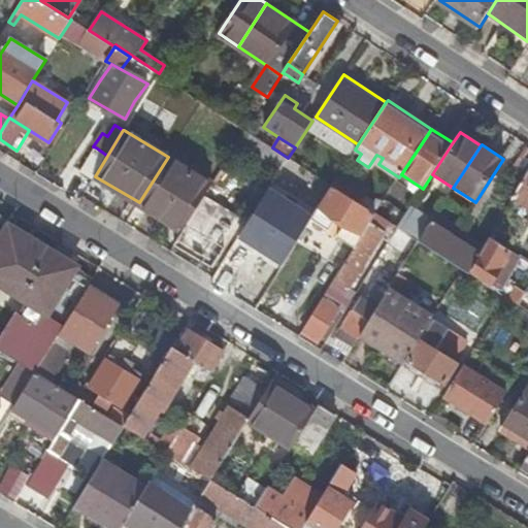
[(527,167),(527,147),(524,145),(509,171),(522,178),(527,167)]
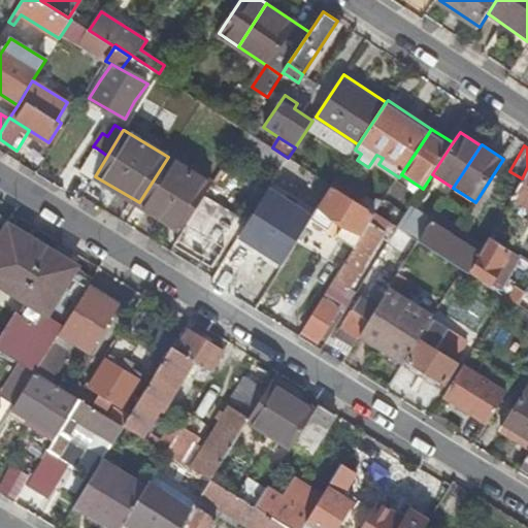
[(107,156),(96,147),(80,172),(93,180),(95,176),(107,156)]
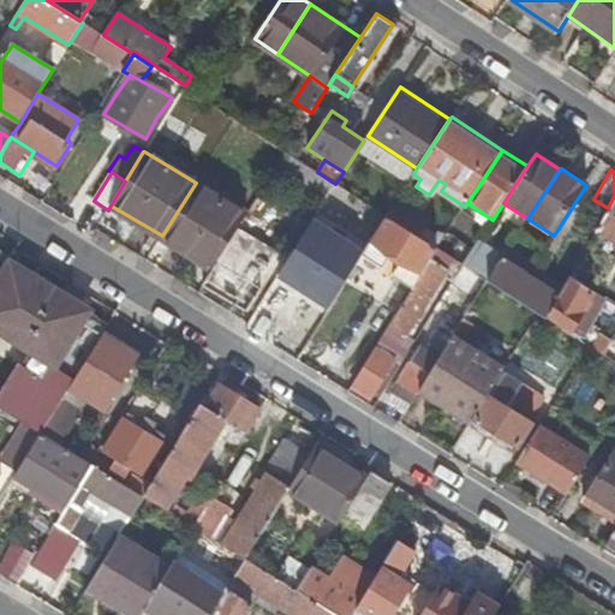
[(434,187),(441,191),(446,184),(439,180),(434,187)]
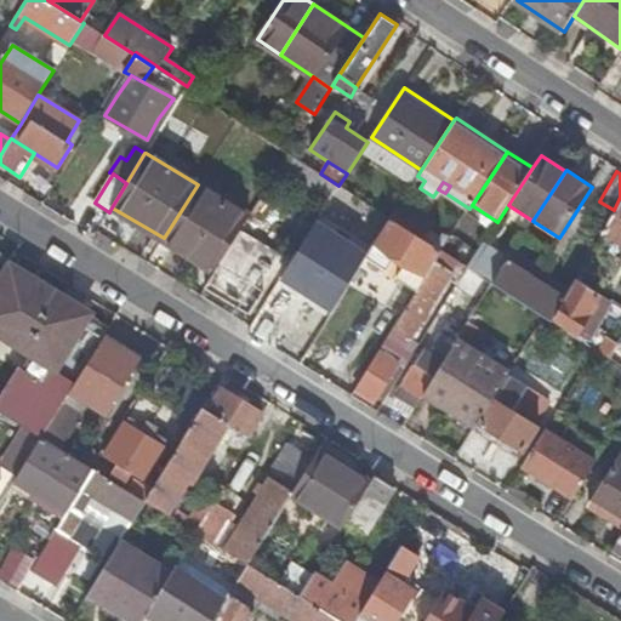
[(250,215),(198,184),(164,238),(216,269),(238,234),(250,215)]
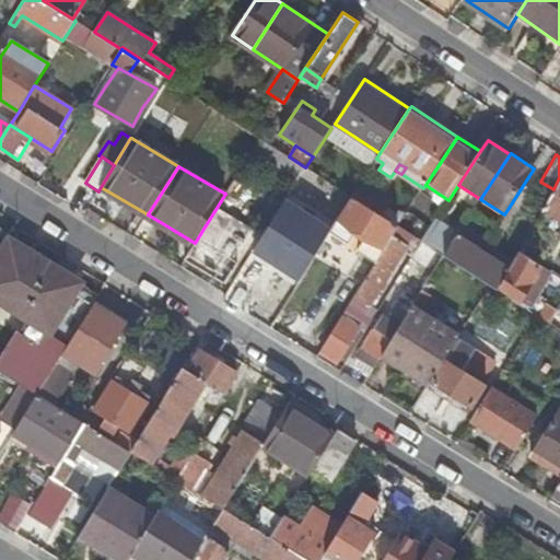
[(331,199),(299,178),(295,185),(288,197),(321,218),(331,199)]
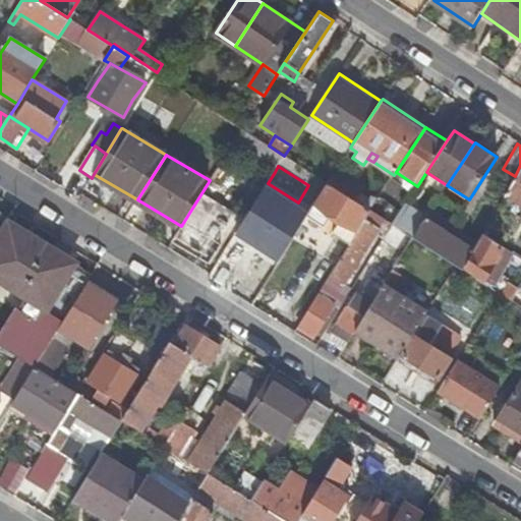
[(520,167),(505,196),(520,206),(520,167)]
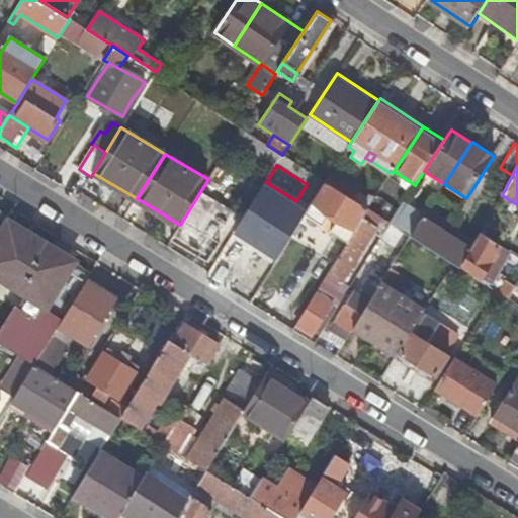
[(362,186),(334,168),(325,182),(354,200),(362,186)]
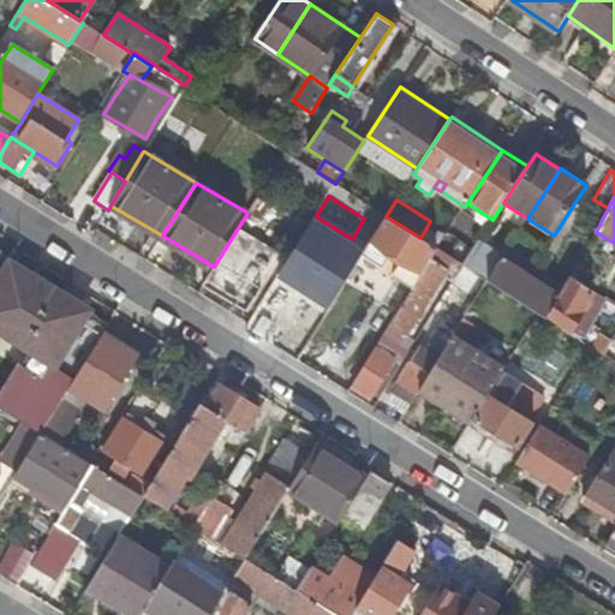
[(394,274),(415,286),(437,249),(421,238),(386,216),(363,254),(383,267),(392,254),(402,261),(394,274)]
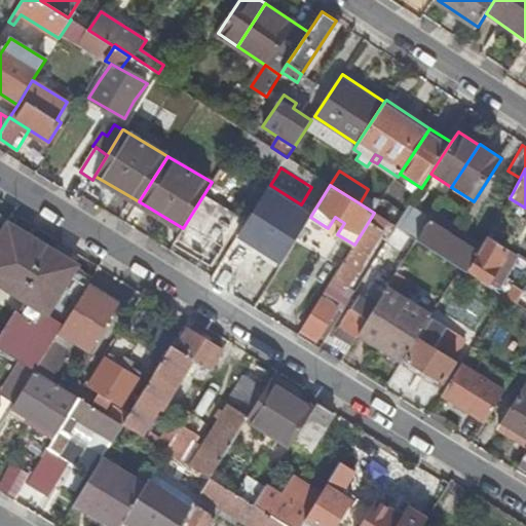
[(235,219),(201,198),(183,228),(173,246),(211,268),(223,249),(220,247),(235,219)]
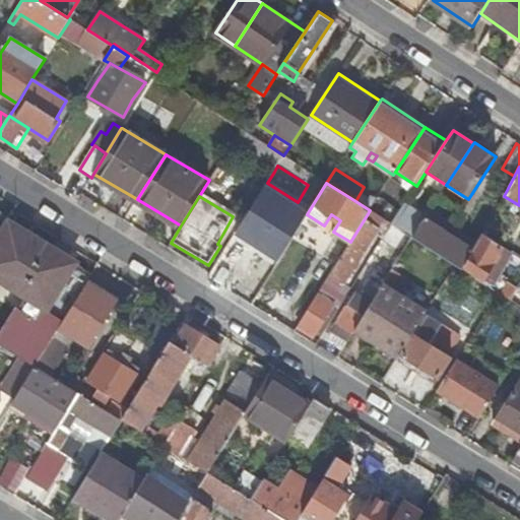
[(427,215),(405,202),(391,224),(412,238),(425,219),(427,215)]
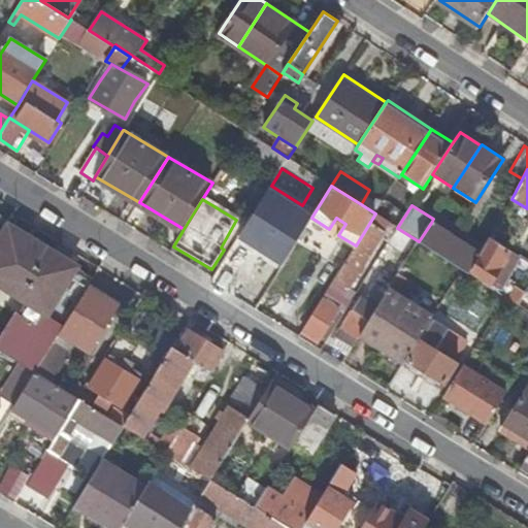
[(377,242),(386,246),(397,228),(375,213),(356,245),(302,331),(321,341),(339,311),(336,309),(377,242)]
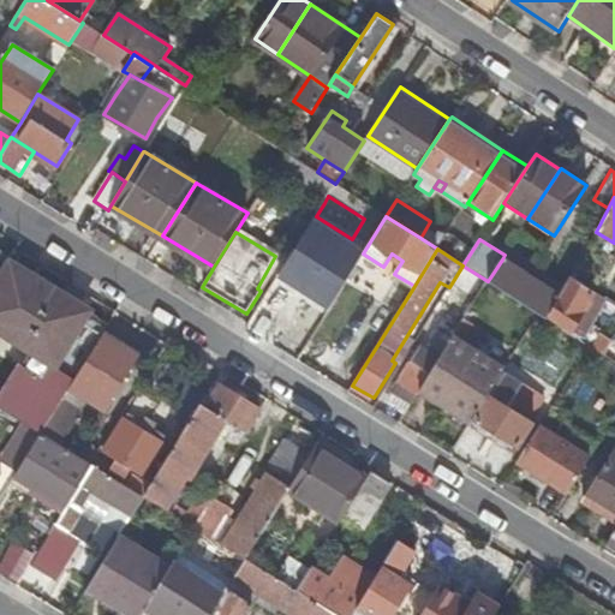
[(559,296),(502,260),(488,281),(538,314),(545,318),(548,315),(559,296)]
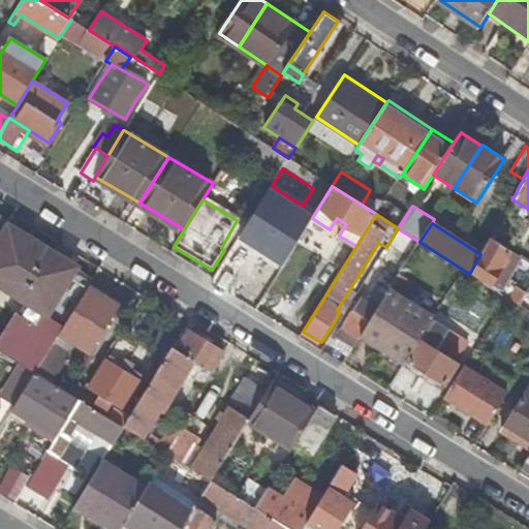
[(92,282),(5,227),(0,235),(0,285),(64,327),(89,286),(92,282)]
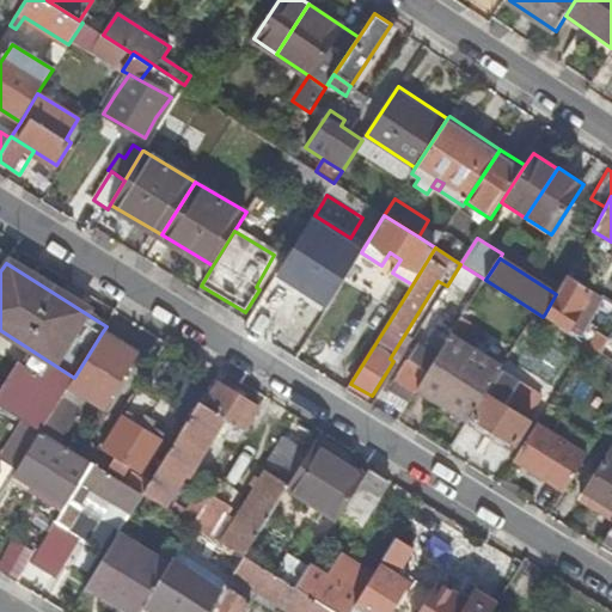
[(581,336),(601,298),(567,275),(556,294),(545,313),(581,336)]
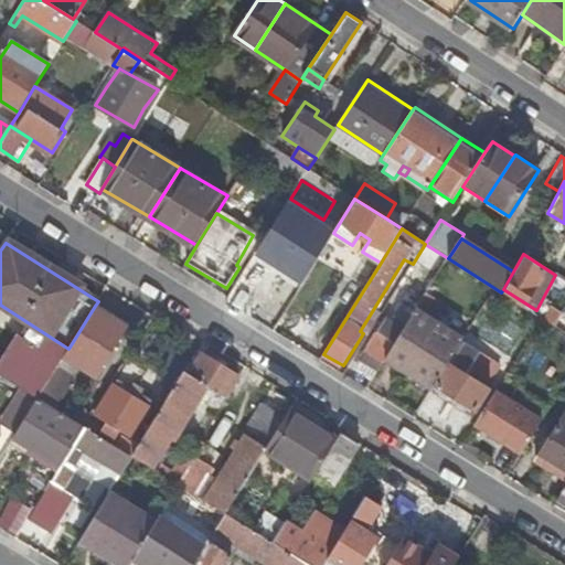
[(128,327),(95,306),(68,349),(64,358),(96,377),(128,327)]
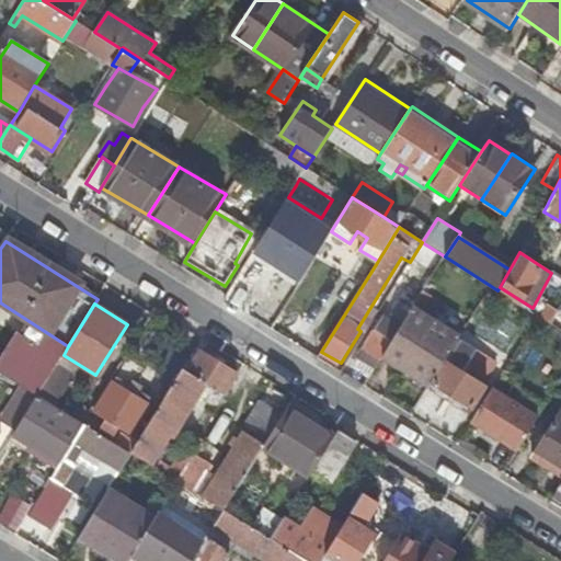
[(401,324),(402,325),(411,310),(400,304),(390,318),(401,324)]
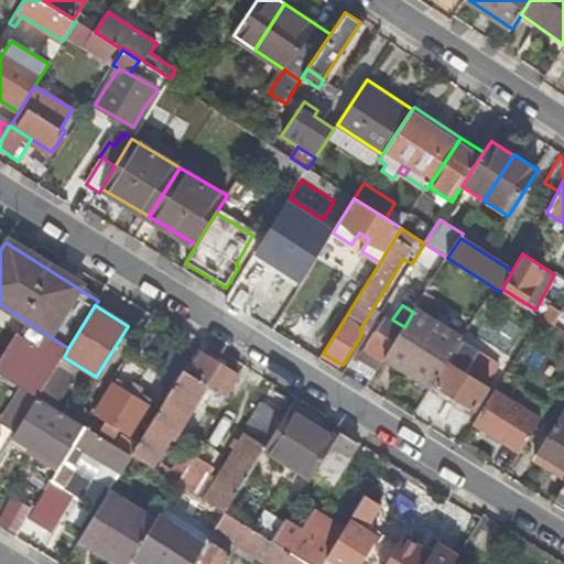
[(550,305),(543,318),(554,326),(562,311),(550,305)]
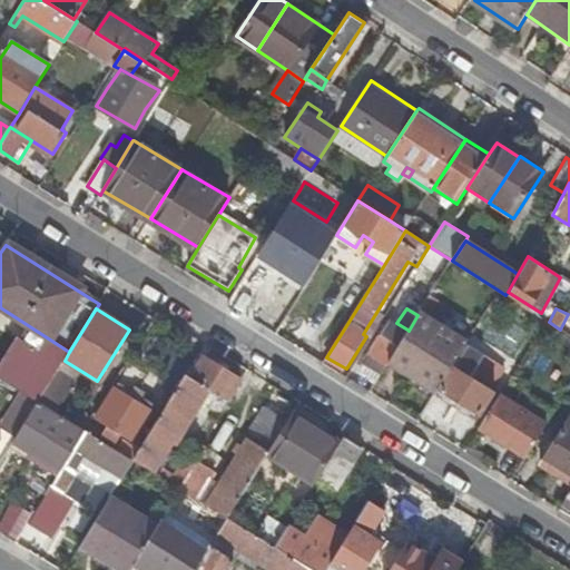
[(467,343),(420,313),(418,315),(409,331),(391,359),(389,363),(435,392),(450,369),(463,347),(467,343)]
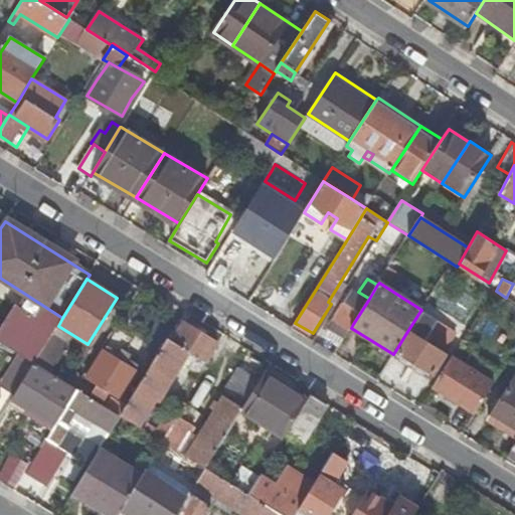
[(514,285),(513,284),(506,298),(514,303),(514,285)]
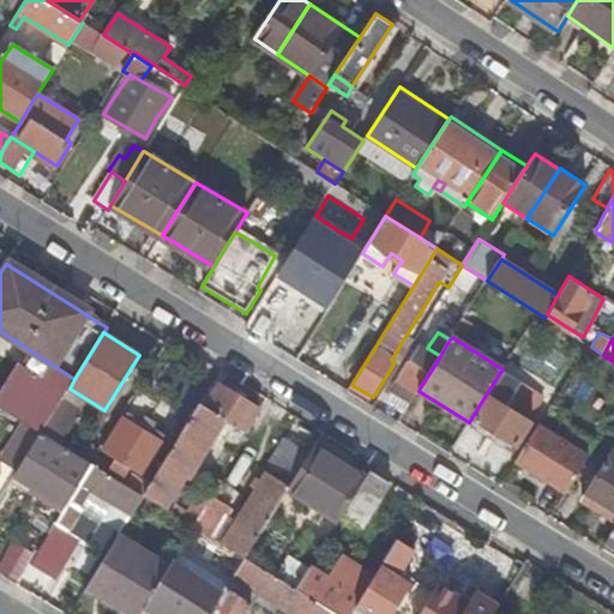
[(439,355),(427,348),(420,344),(409,362),(425,372),(411,393),(396,384),(392,390),(413,402),(419,391),(421,386),(420,385),(439,355)]
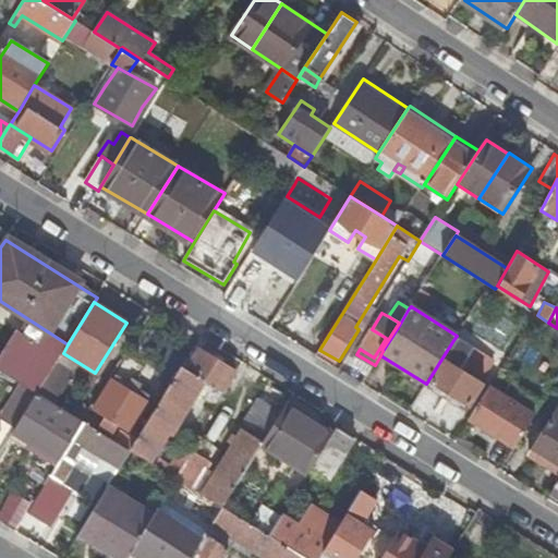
[(400,324),(399,323),(381,350),(383,351),(400,324)]
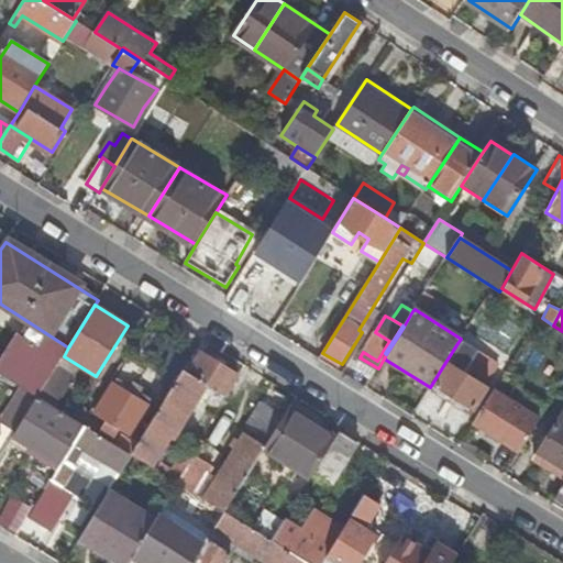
[(389,341),(375,332),(363,352),(377,361),(389,341)]
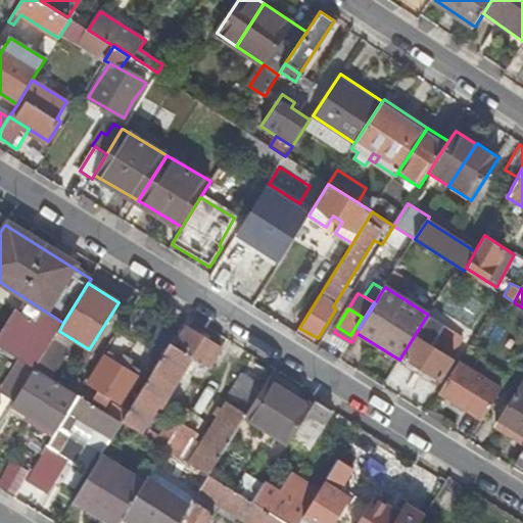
[(25,362),(44,330),(17,313),(0,339),(0,346),(20,360),(25,362)]
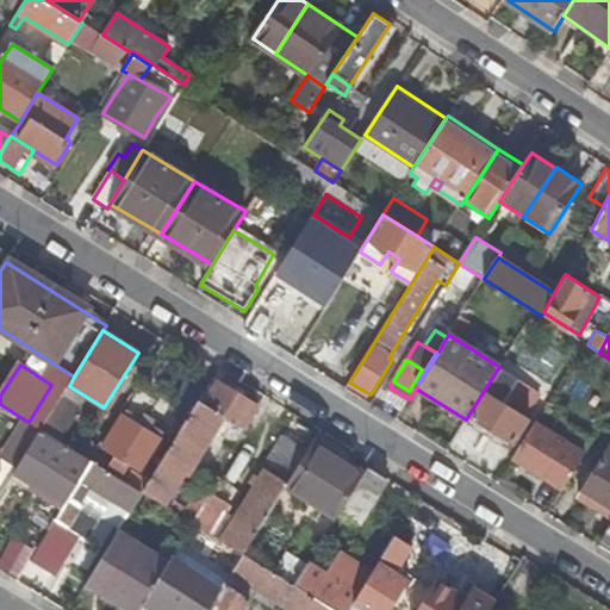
[(516,384),(496,372),(481,394),(484,396),(471,418),(512,444),(527,422),(502,406),(516,384)]
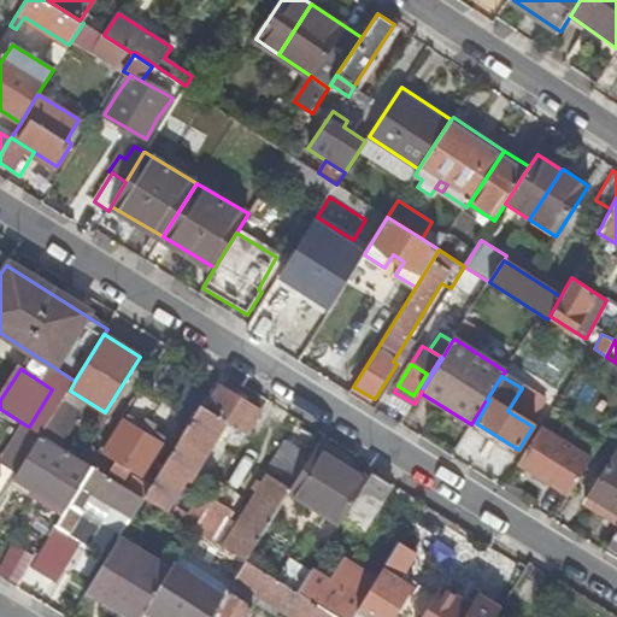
[(57,382),(52,389),(29,427),(41,435),(62,403),(70,391),(57,382)]
